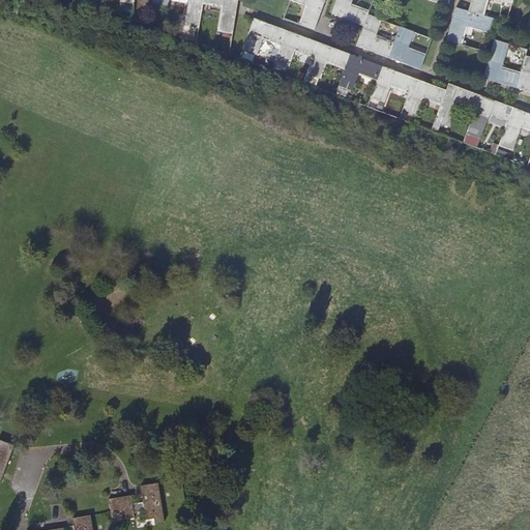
[(153,0),(153,7),(168,9),(169,0),(153,0)]
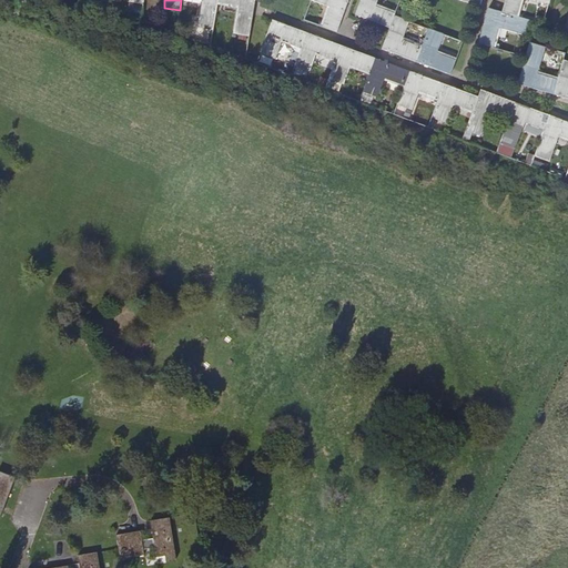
[(217,0),(202,0),(198,28),(213,30),(217,3),(217,0)]
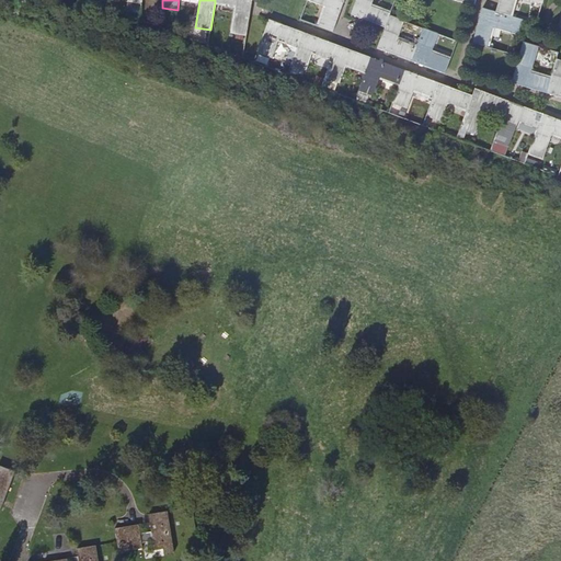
[(252,0),(215,0),(215,3),(235,7),(230,33),(247,36),(252,0)]
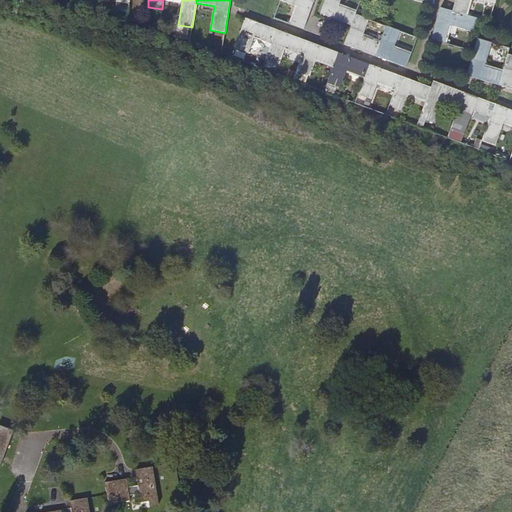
[(303,29),(314,0),(281,0),(297,6),(290,24),(303,29)]
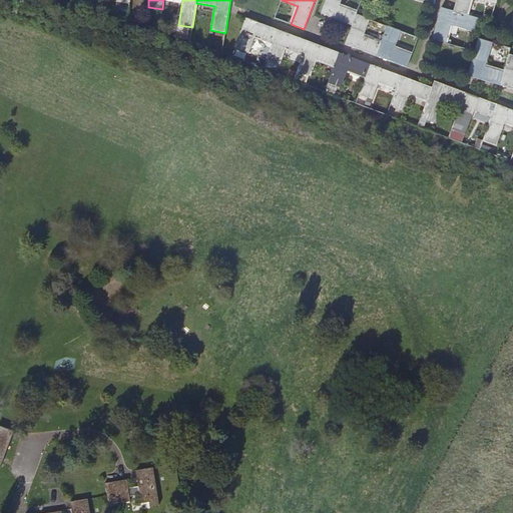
[(340,5),(341,0),(326,0),(321,14),(352,26),(356,14),(357,12),(340,5)]
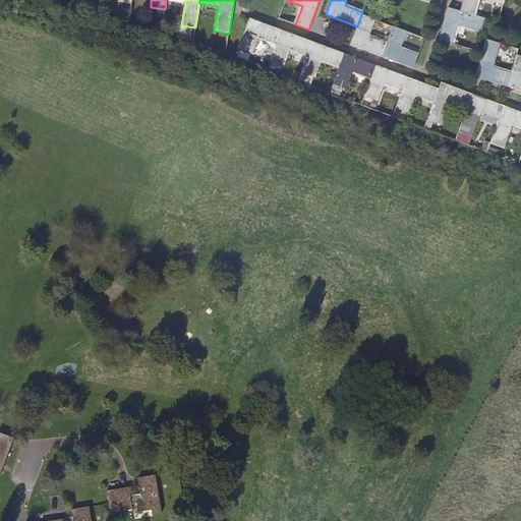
[(463,0),(460,10),(474,14),(478,0),(490,0),(505,4),(505,0),(463,0)]
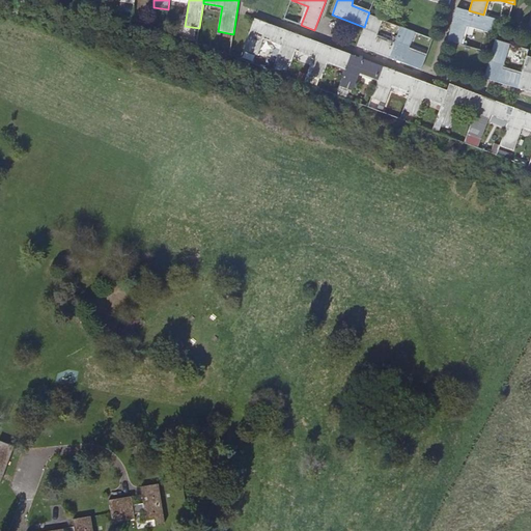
[(483,15),(469,10),(457,7),(447,42),(460,45),(467,26),(492,33),(496,19),(483,15)]
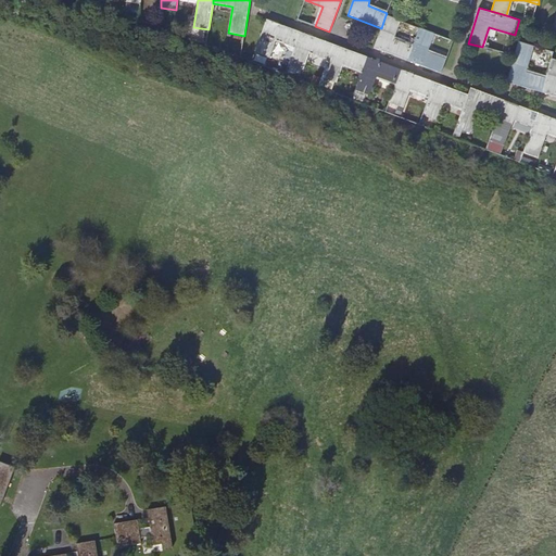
[(386,15),(381,28),(374,49),(407,61),(413,47),(394,39),(401,21),(386,15)]
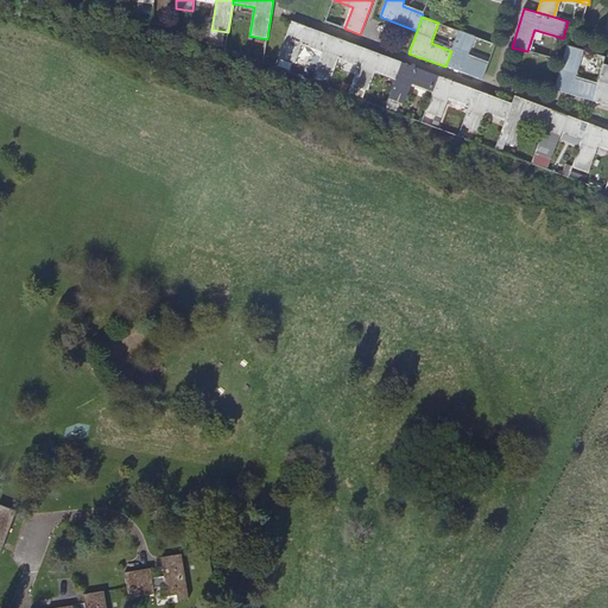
[(292,20),(278,57),(295,63),(303,44),(323,51),(329,35),(292,20)]
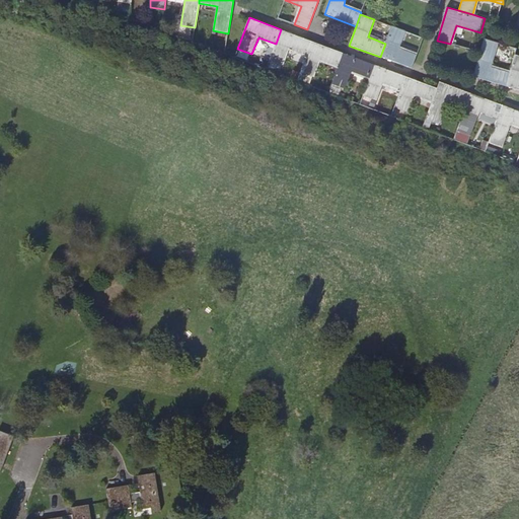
[(385,44),(380,57),(412,69),(417,55),(399,49),(405,31),(391,26),(385,44)]
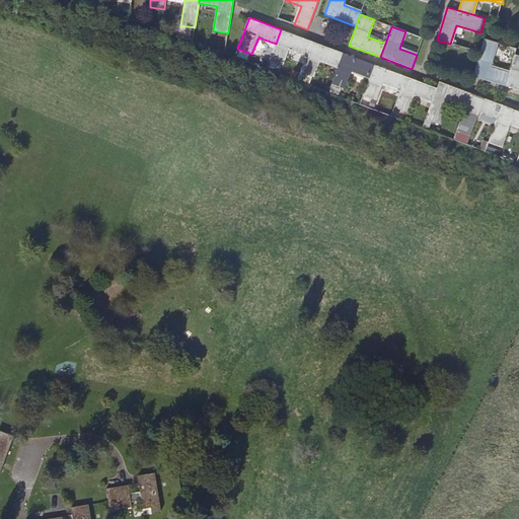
[(307,56),(312,42),(281,29),(276,44),(270,60),(283,65),(289,49),(307,56)]
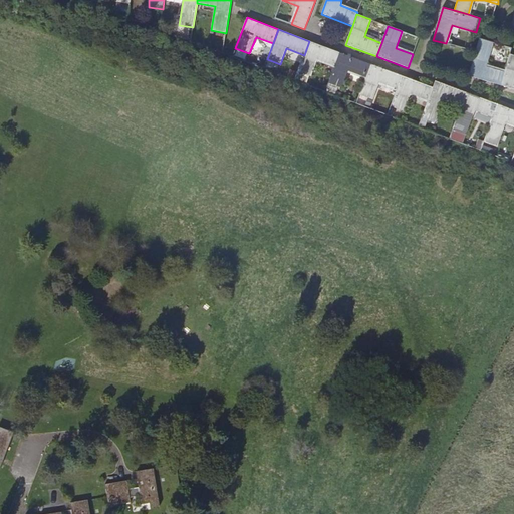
[(469,76),(501,85),(505,71),(487,66),(493,42),(480,39),(469,76)]
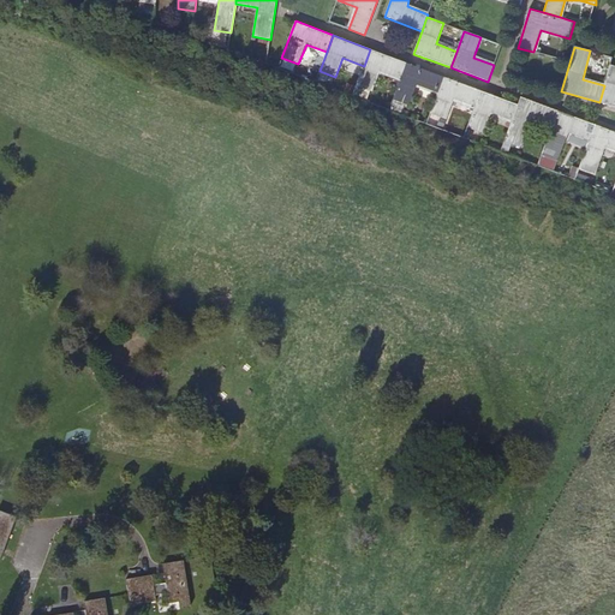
[(401,79),(407,64),(370,49),(364,66),(356,85),(372,91),(380,72),(401,79)]
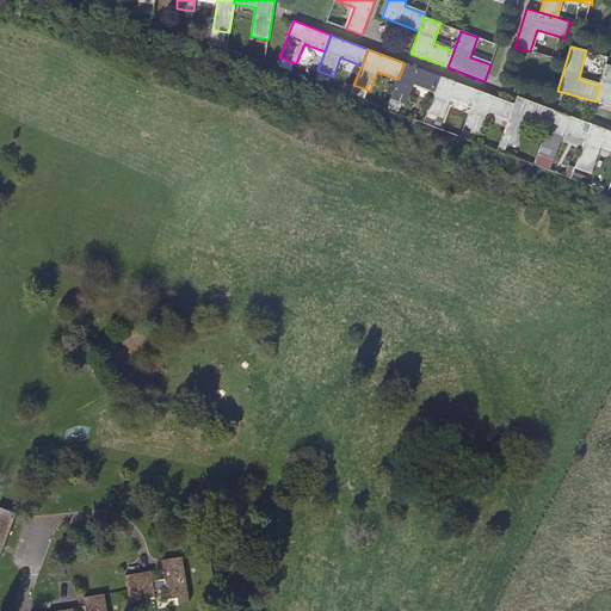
[(434,92),(440,76),(405,63),(399,79),(392,99),(407,105),(414,85),(434,92)]
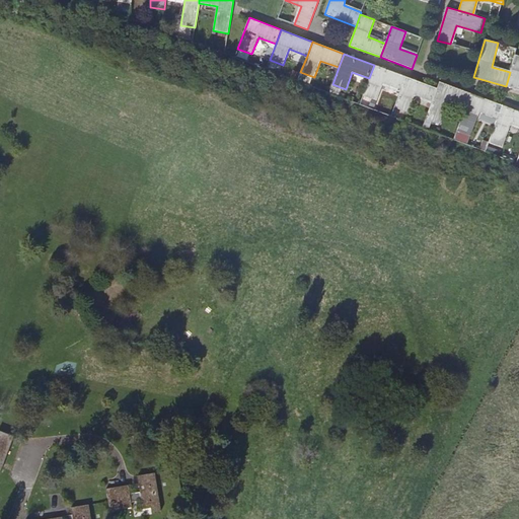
[(510,72),(506,86),(518,89),(518,56),(515,56),(510,72)]
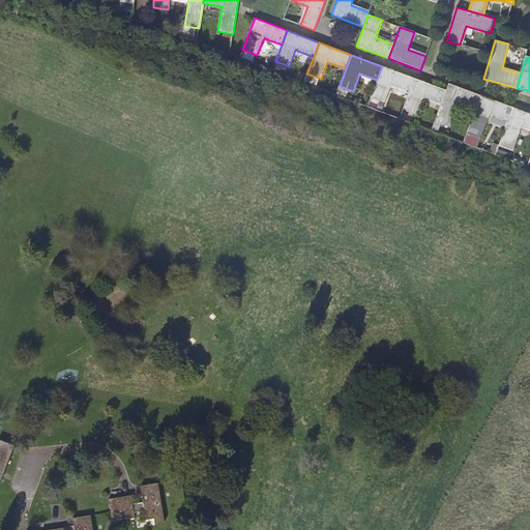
[(409,92),(414,79),(382,66),(377,80),(371,97),(384,102),(391,86),(409,92)]
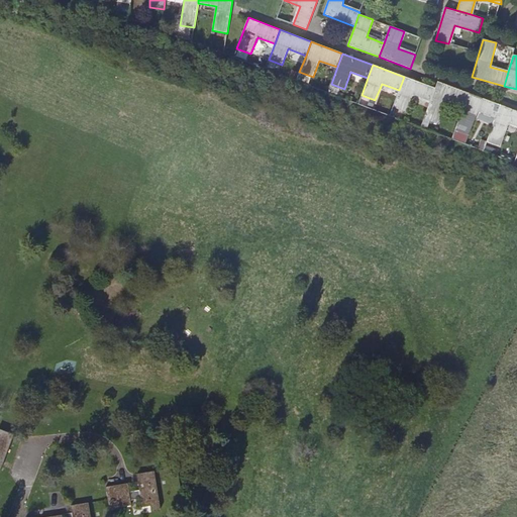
[(430,102),(435,88),(404,77),(399,90),(392,107),(407,112),(414,95),(430,102)]
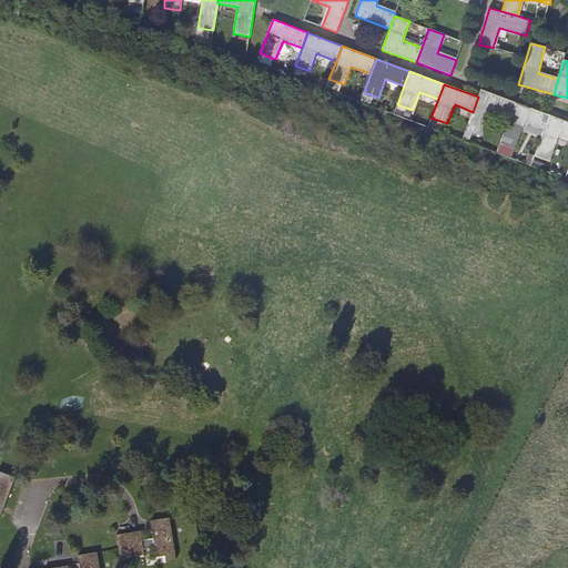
[(510,117),(515,103),(480,90),(478,97),(473,112),(466,130),(482,137),(492,110),(510,117)]
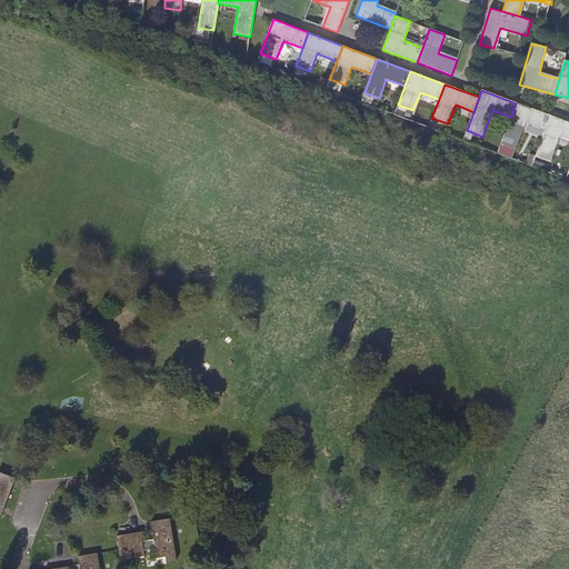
[(546,130),(550,116),(516,103),(511,117),(501,143),(516,149),(527,122),(546,130)]
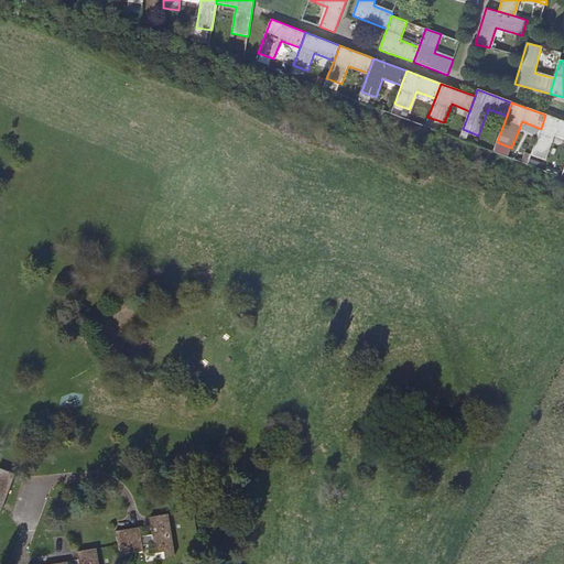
[(563,121),(545,115),(541,129),(531,155),(546,161),(556,136),(563,138),(563,121)]
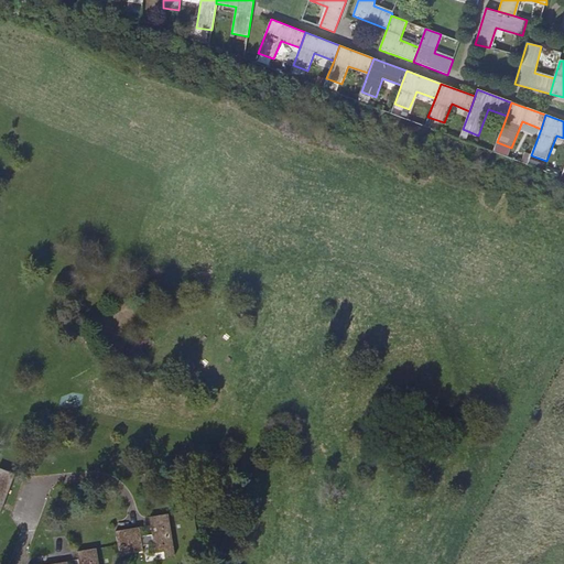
[(0,511),(1,512),(14,474),(0,467),(0,511)]
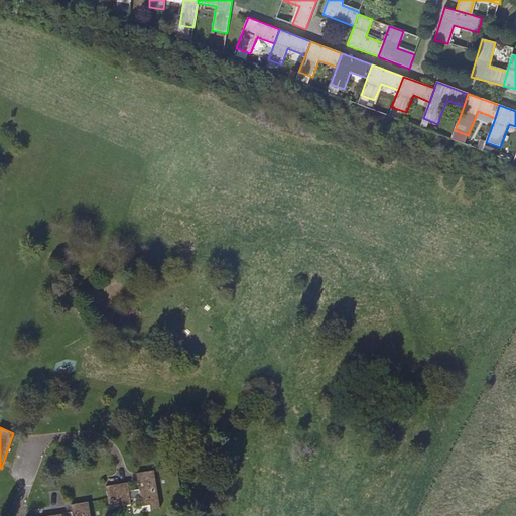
[(118,484),(106,486),(109,508),(131,504),(130,499),(140,498),(142,505),(149,504),(150,509),(159,508),(154,470),(136,473),(139,489),(129,490),(128,482),(118,484)]
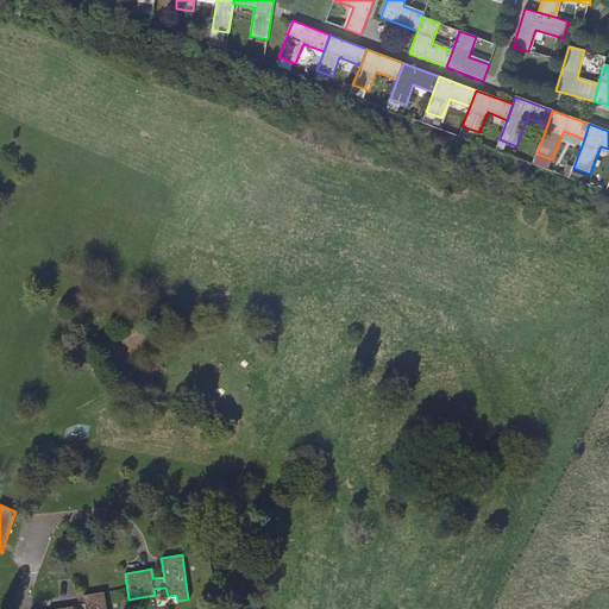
[(106,608),(104,592),(83,595),(85,608),(71,608),(71,606),(52,608),(106,608)]
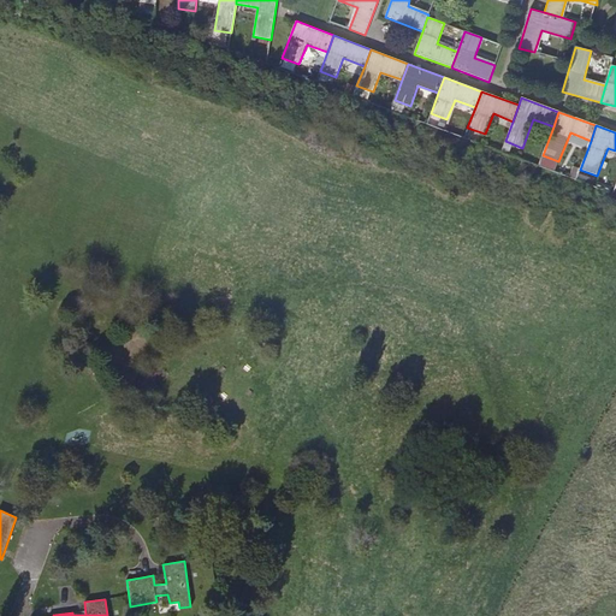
All buildings are outlined.
